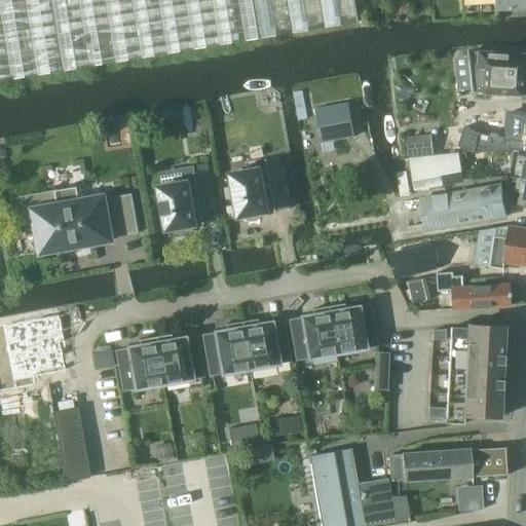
[(0,0),(0,81),(359,23),(354,0),(0,0)]
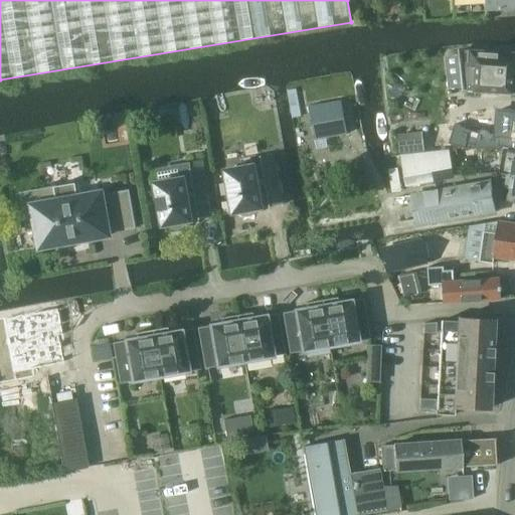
[(514,0),(486,0),(487,11),(514,9),(514,0)]
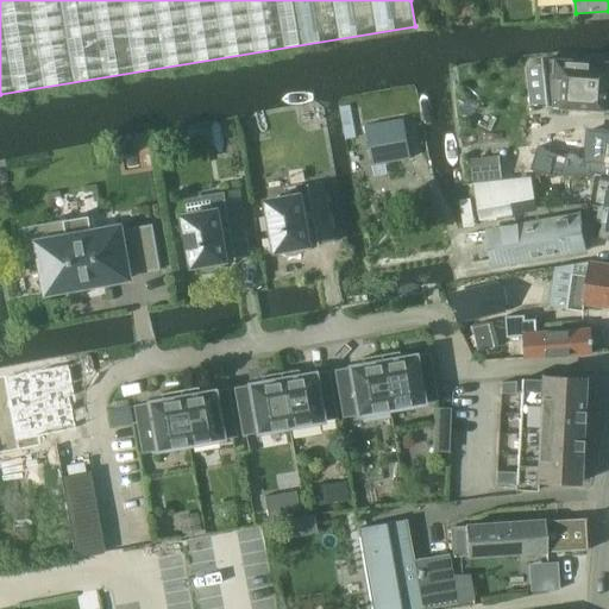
[(545,79),(527,81),(529,105),(547,102),(548,107),(552,107),(608,110),(608,62),(556,60),(542,60),(545,79)]
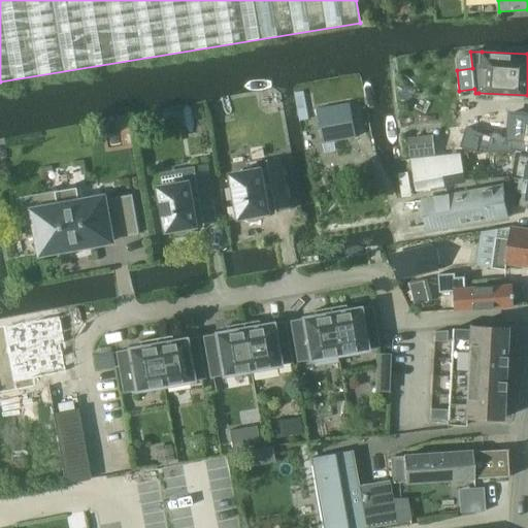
[(349,104),(316,109),(322,143),(355,137),(352,122),(349,104)]
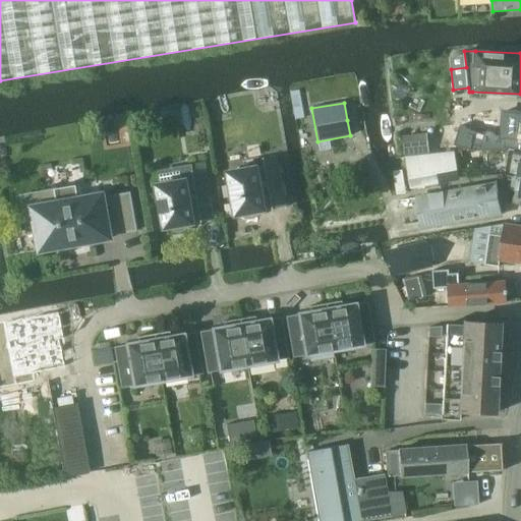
[(507,137),(483,137),(483,151),(514,150),(520,150),(520,134),(507,133),(507,137)]
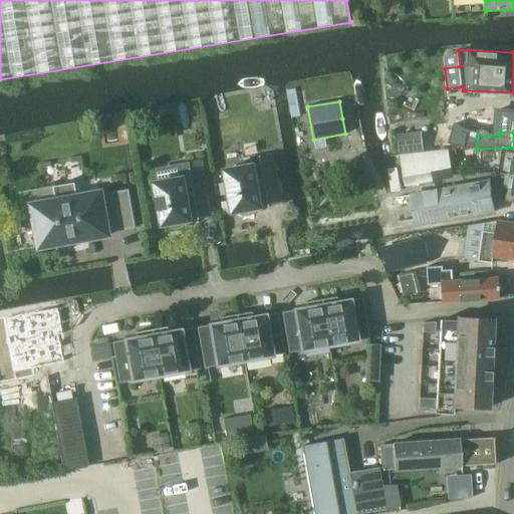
[(513,148),(507,148),(503,172),(507,173),(504,187),(509,188),(506,200),(513,201),(513,148)]
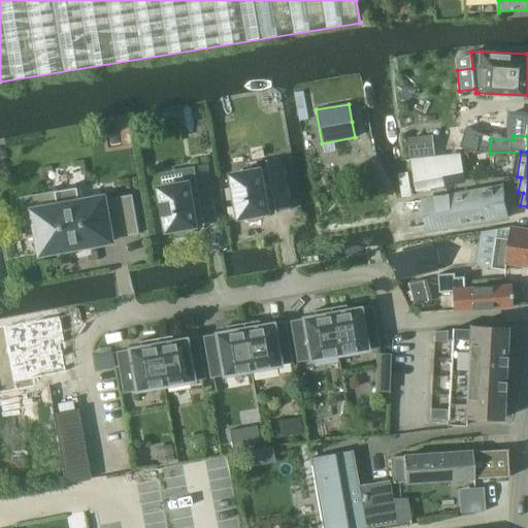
[(464,153),(439,156),(442,186),(467,184),(464,153)]
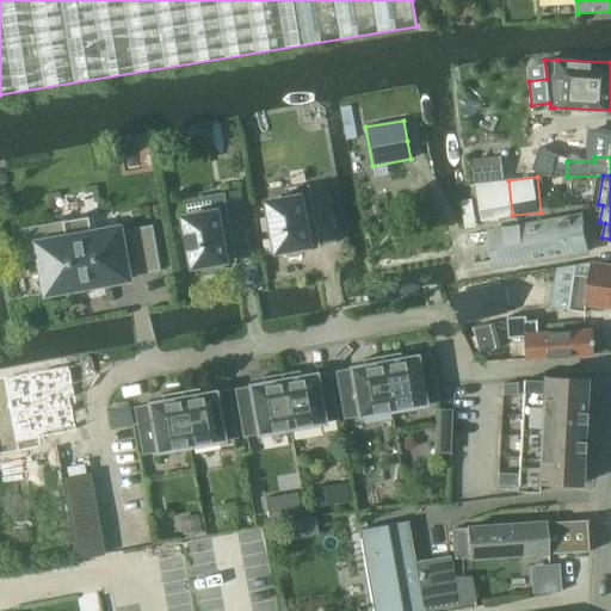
[(508,180),(477,183),(482,218),(512,215),(508,180)]
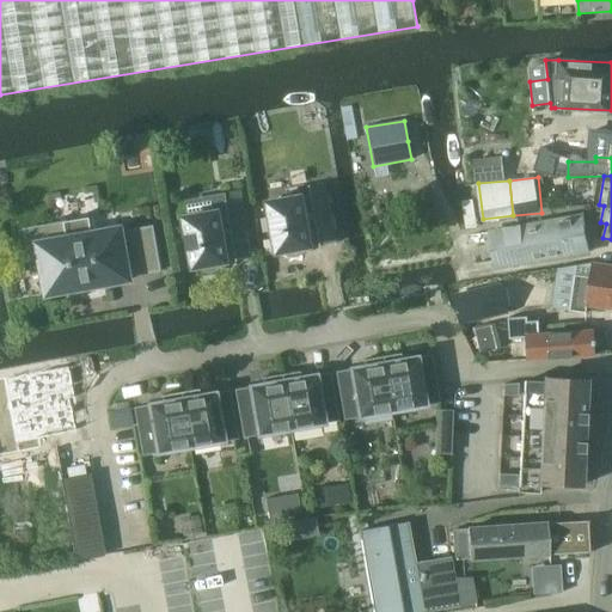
[(277,252),(285,251),(289,255),(297,256),(301,254),(305,248),(312,246),(312,243),(319,242),(320,246),(322,246),(322,245),(337,243),(326,184),(311,187),(311,185),(310,185),(311,196),(303,197),(303,196),(269,202),(277,252)]
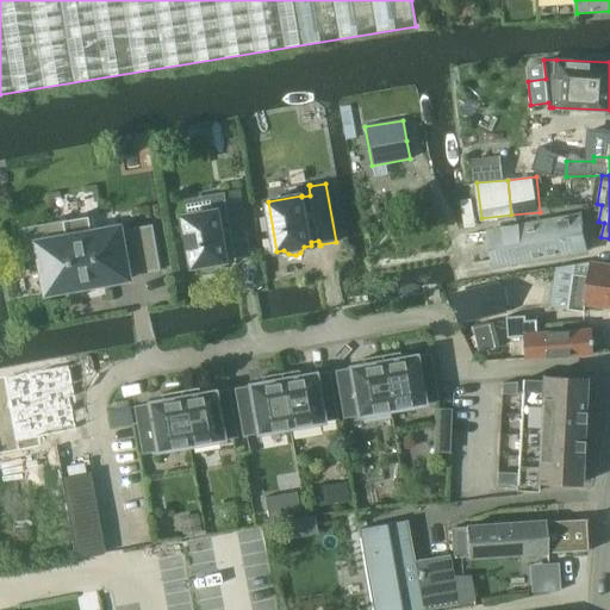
[(193,267),(200,266),(206,269),(212,269),(217,266),(221,261),(228,260),(228,257),(235,256),(236,260),(237,260),(232,232),(248,230),(242,198),(241,190),(224,192),(225,200),(224,200),(226,210),(218,212),(218,210),(185,217),(193,267)]
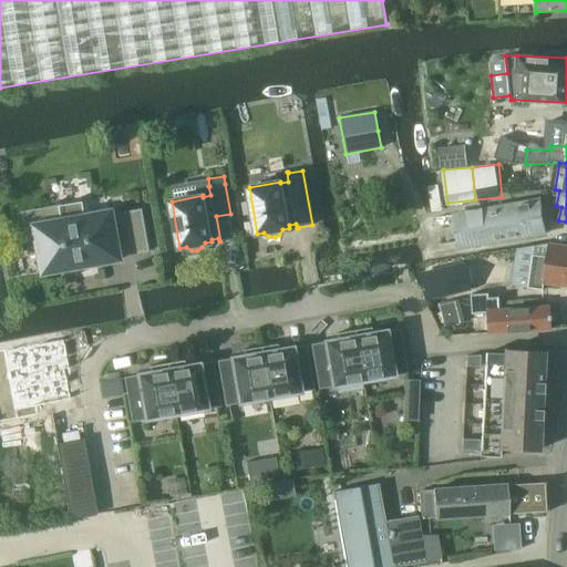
[(525,200),(498,206),(504,238),(546,230),(542,199),(535,200),(535,199),(525,200)]
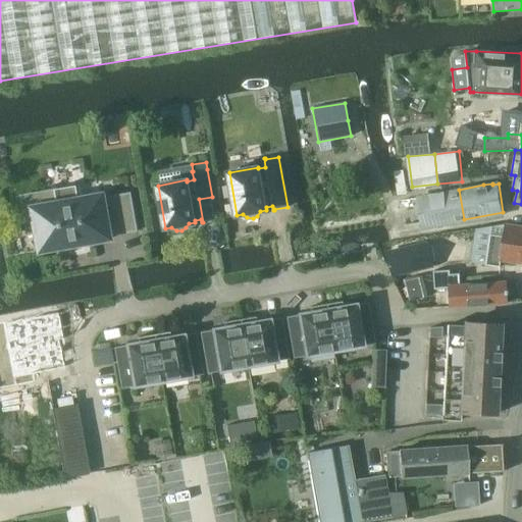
[(137,230),(134,213),(129,193),(103,197),(103,194),(75,199),(73,188),(53,192),(55,203),(32,207),(37,232),(40,251),(67,246),(65,239),(83,237),(84,244),(111,239),(111,236),(137,230)]
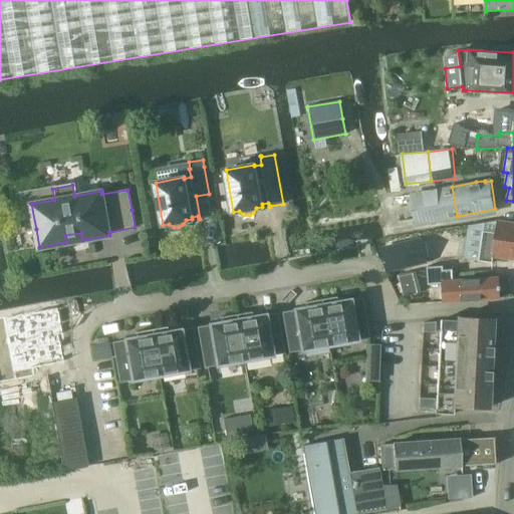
[(415,223),(457,216),(452,187),(410,194),(415,223)]
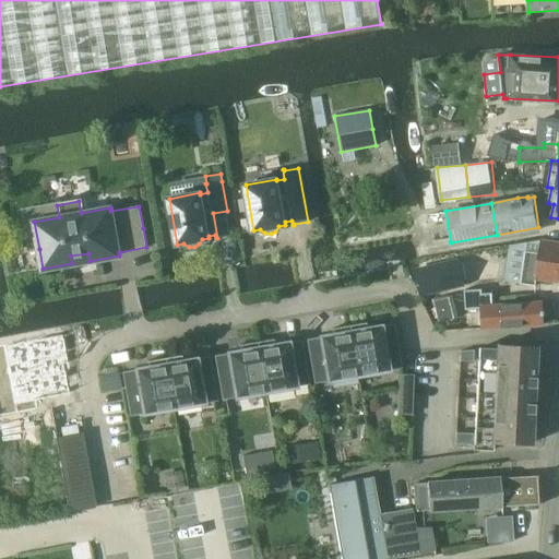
[(533,283),(534,277),(558,281),(558,240),(540,238),(538,251),(524,249),(519,281),(533,283)]
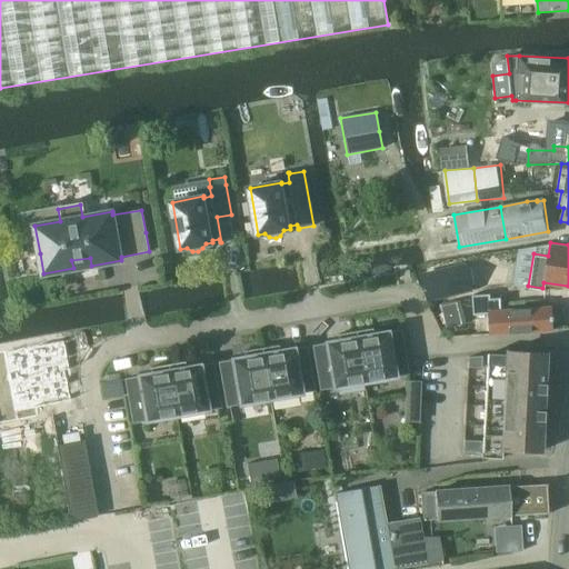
[(468,263),(446,266),(448,288),(469,286),(468,263)]
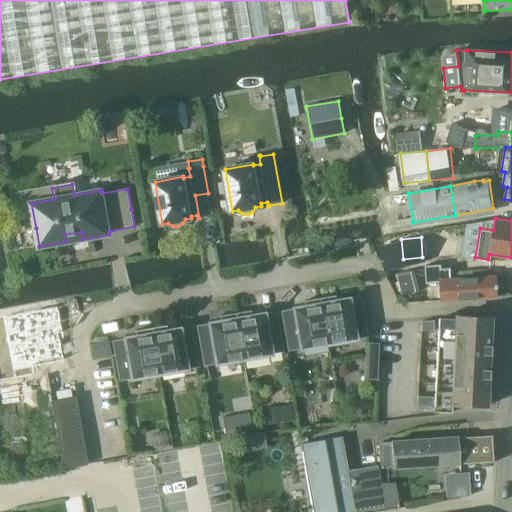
[(401,239),(381,241),(383,261),(403,259),(401,239)]
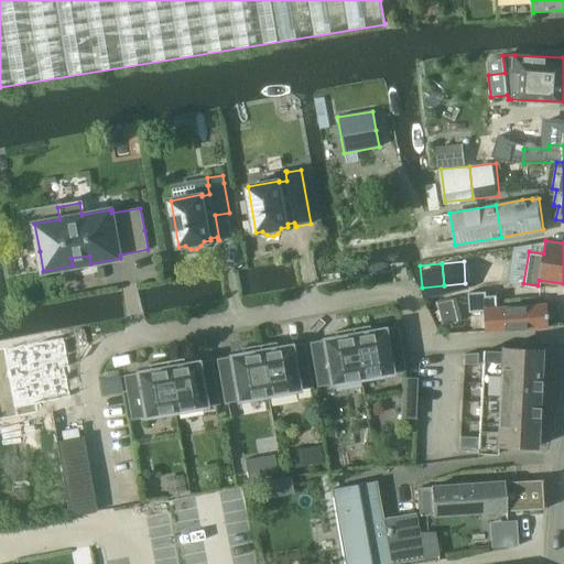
[(486,292),(468,293),(470,312),(486,311),(487,331),(549,327),(549,318),(550,318),(550,313),(548,314),(548,304),(498,308),(497,295),(487,296),(486,292)]
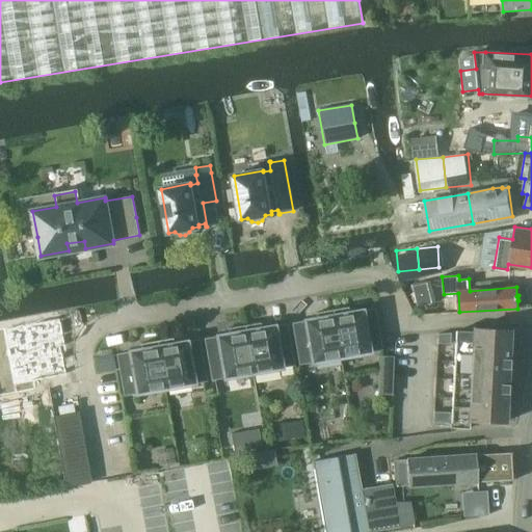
[(413,286),(418,308),(432,304),(427,283),(413,286)]
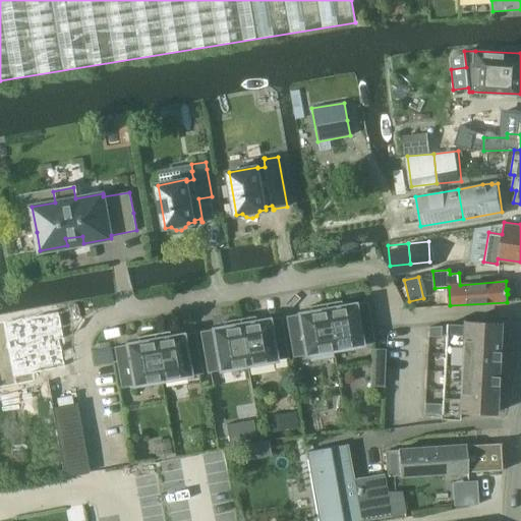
[(342,307),(341,300),(325,303),(333,349),(373,342),(366,302),(342,307)]
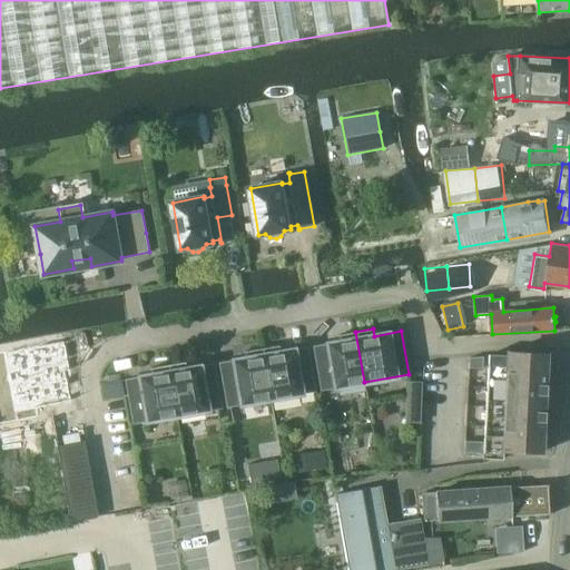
[(70,332),(9,343),(18,399),(76,390),(70,360),(75,359),(70,332)]
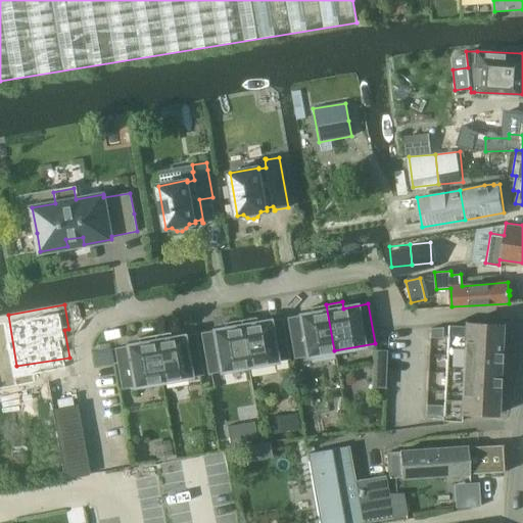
[(294,358),(334,350),(326,304),(311,306),(312,314),(287,318),(294,358)]
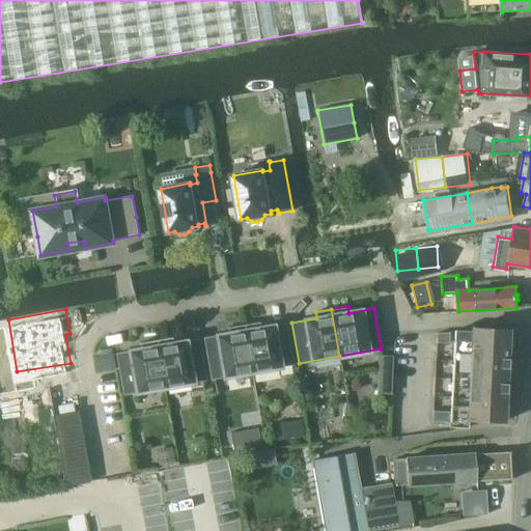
[(261,329),(259,322),(244,325),(252,371),(292,364),(286,324),(261,329)]
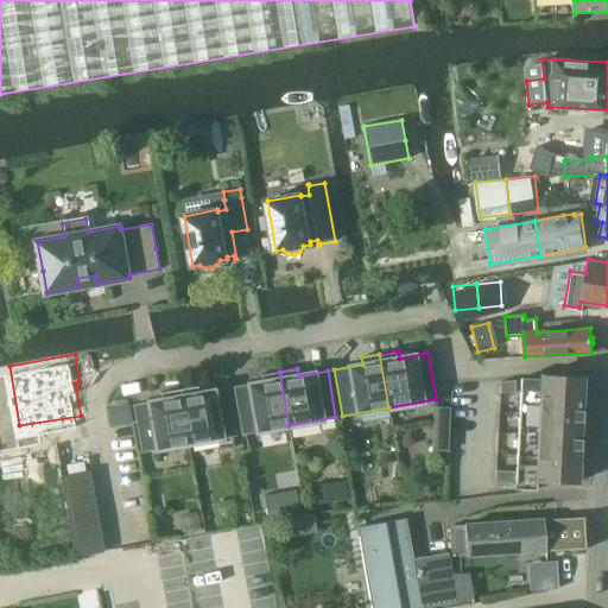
[(242,434),(289,425),(279,372),(261,374),(263,382),(234,387),(242,434)]
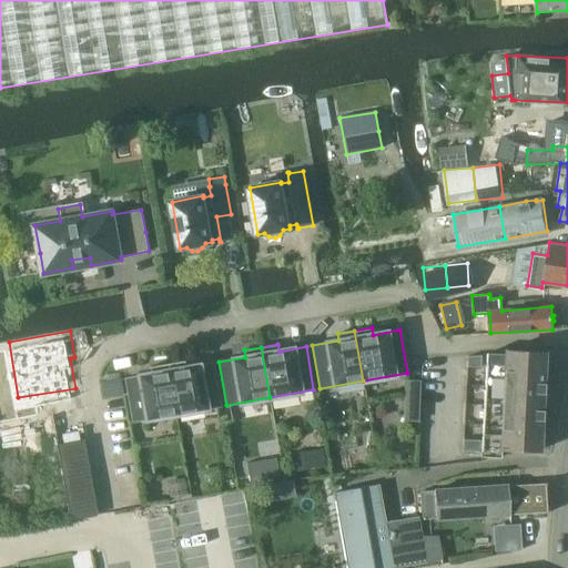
[(484,440),(483,453),(483,456),(500,456),(500,446),(541,447),(545,352),(504,350),(504,354),(487,353),(484,440)]
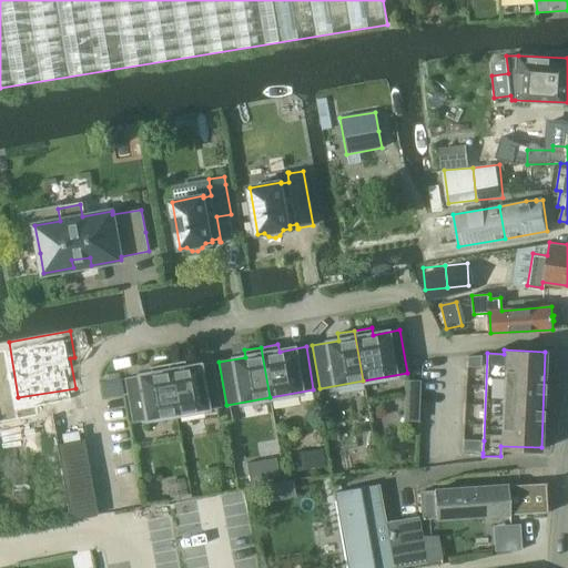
[(467,356),(467,366),(480,367),(480,355),(467,356)]
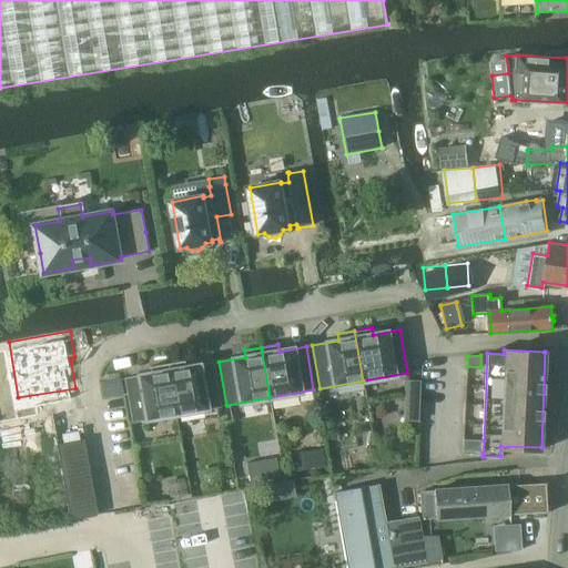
[(185,368),(184,361),(168,364),(176,414),(220,406),(212,363),(185,368)]
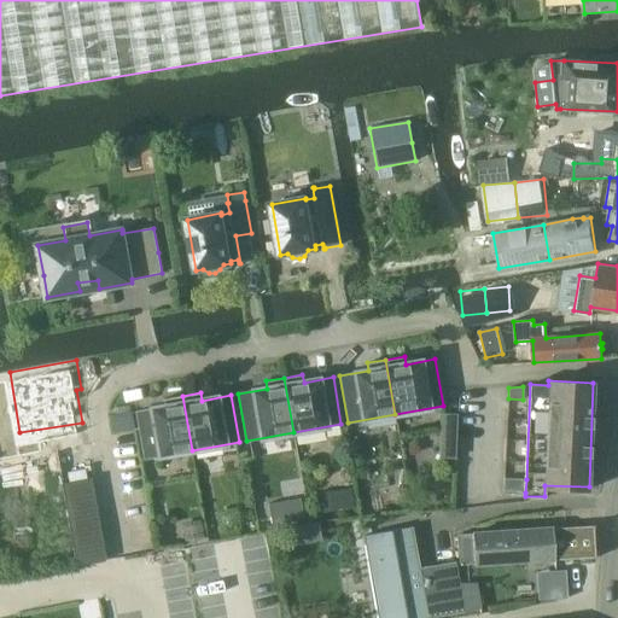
[(144,459),(192,450),(182,396),(163,400),(164,407),(136,412),(144,459)]
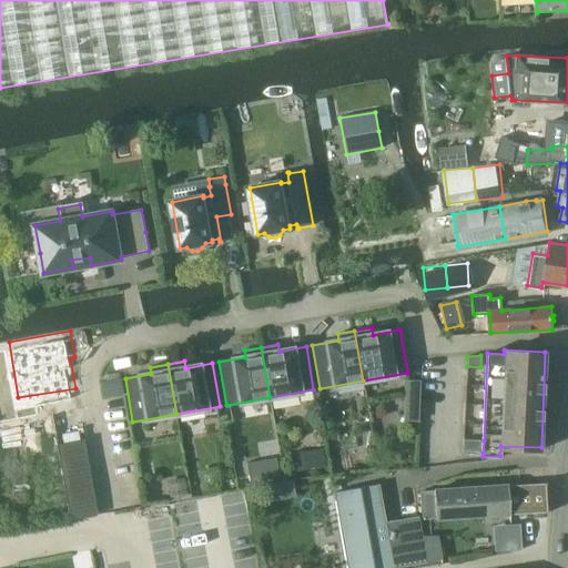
[(406,382),(405,416),(418,417),(419,382),(419,376),(406,375),(406,382)]
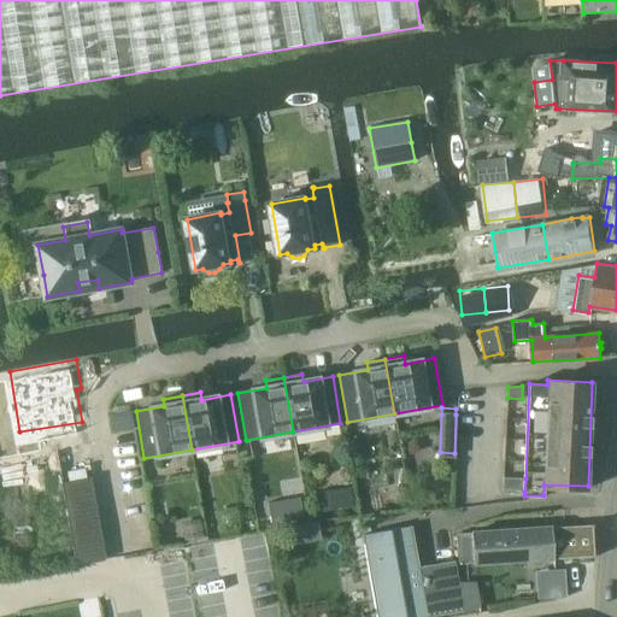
[(503,489),(524,492),(526,479),(503,477),(503,489)]
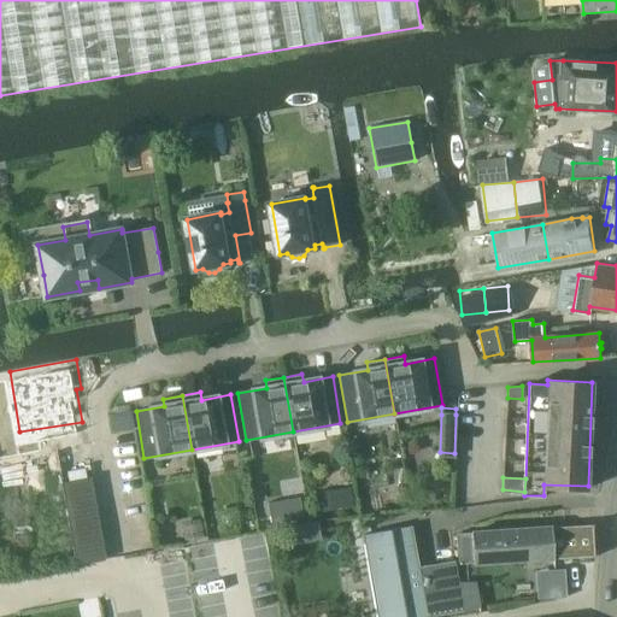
[(62,483),(76,564),(105,559),(90,479),(62,483)]
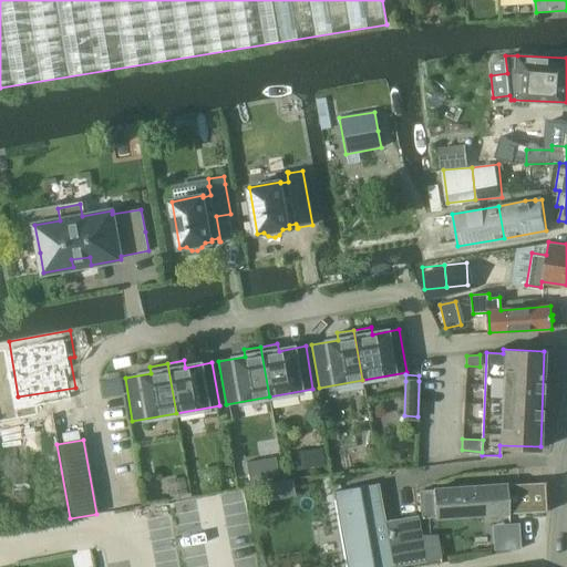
[(323,466),(321,449),(287,455),(290,472),(323,466)]
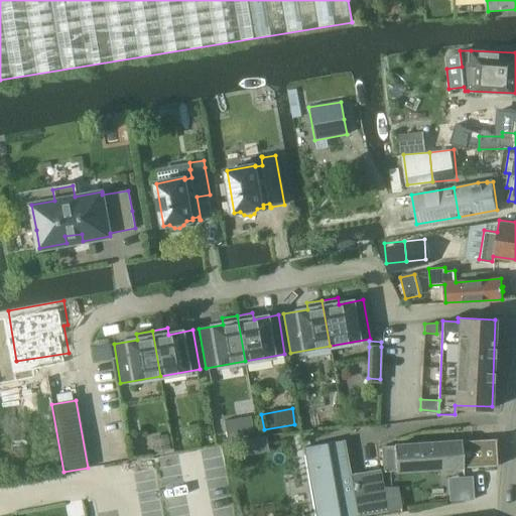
[(318,411),(301,415),(305,430),(321,426),(318,411)]
